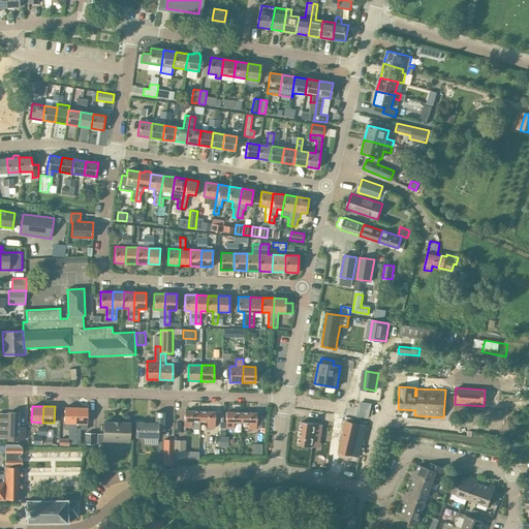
[(68,439),(59,438),(59,445),(68,445),(69,444),(74,444),(76,407),(65,407),(64,423),(63,423),(63,428),(65,430),(68,430),(68,439)]
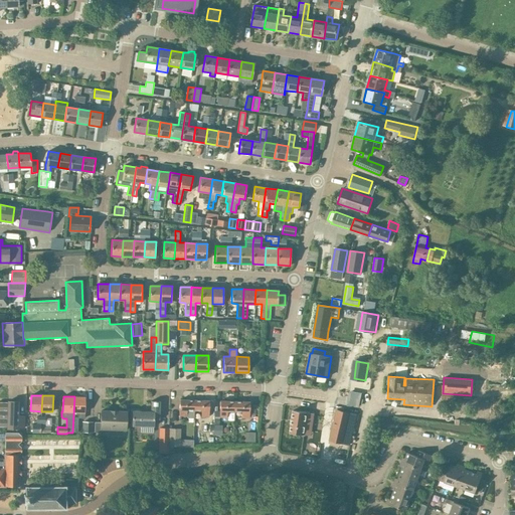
[(84,418),(84,412),(86,396),(74,396),(72,433),(77,433),(77,418),(84,418)]
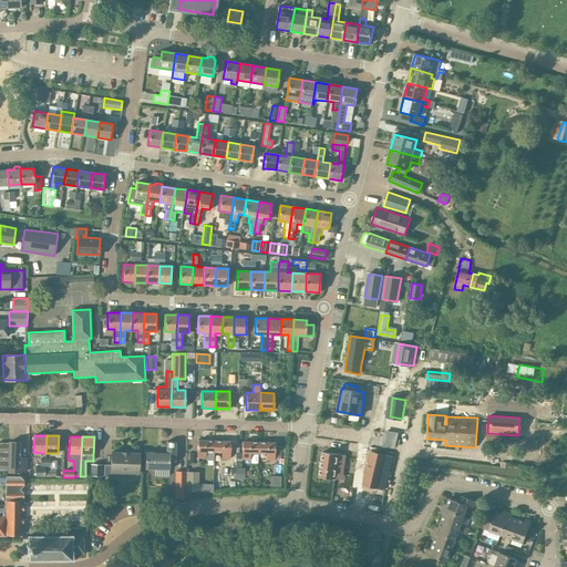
[(214,461),(214,452),(214,441),(198,440),(197,457),(205,457),(207,461),(214,461)]
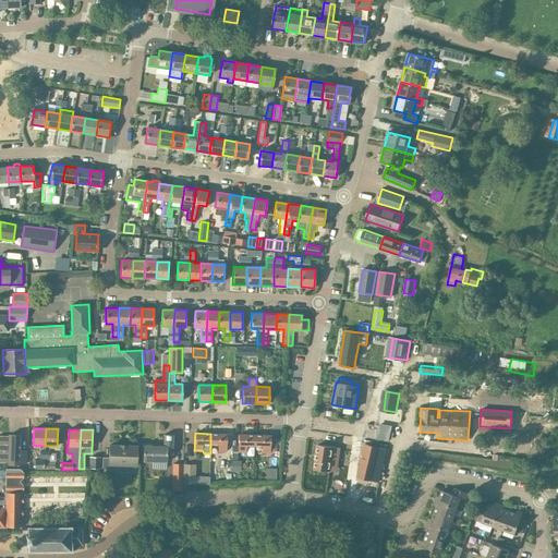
[(167,462),(167,455),(172,455),(173,435),(164,434),(164,446),(143,445),(143,461),(167,462)]
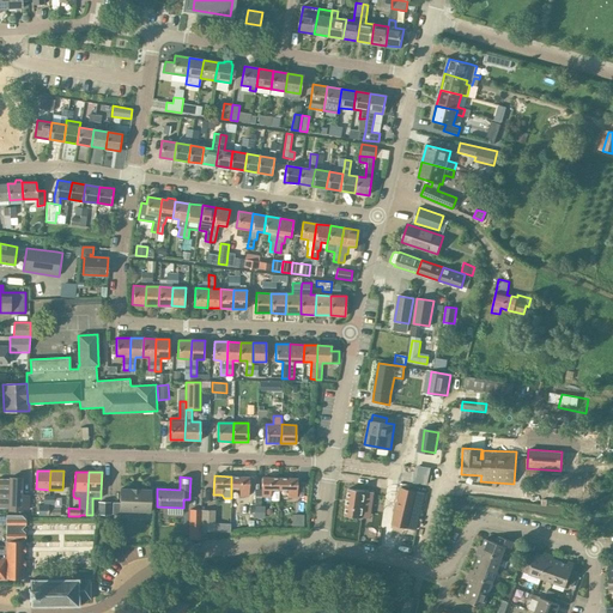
[(249,477),(231,477),(231,489),(240,489),(240,496),(249,496),(249,477)]
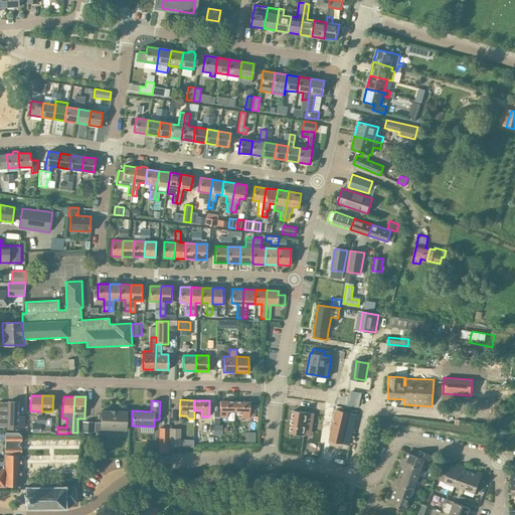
[(227,411),(234,411),(235,401),(220,400),(219,416),(227,417),(227,411)]
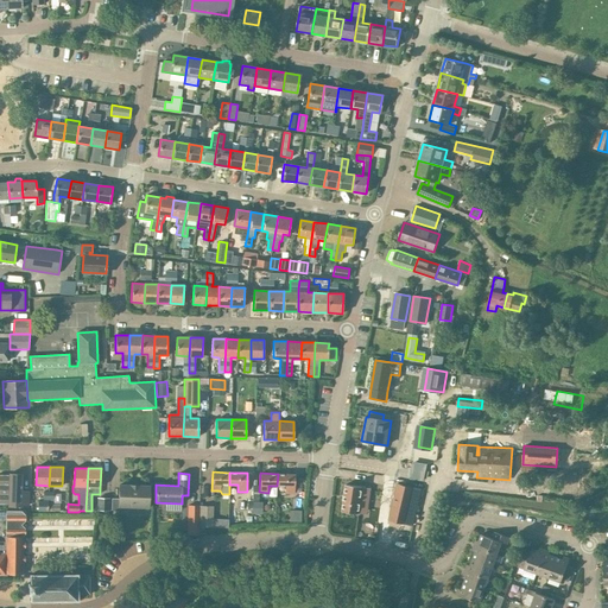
[(10,474),(10,475),(0,474),(0,504),(8,505),(8,506),(29,506),(29,491),(23,491),(23,474),(10,474)]
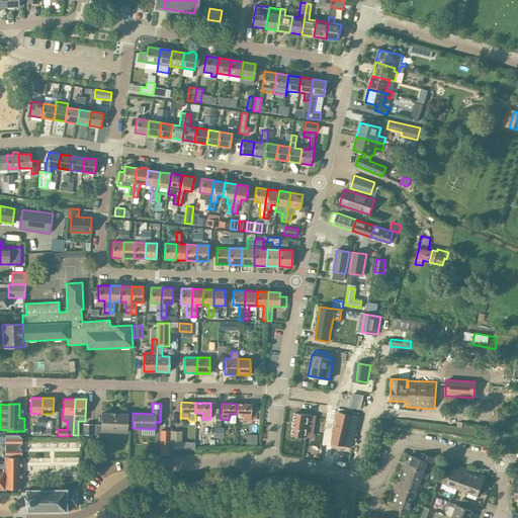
[(237,404),(236,414),(243,414),(243,420),(251,420),(251,404),(237,404)]
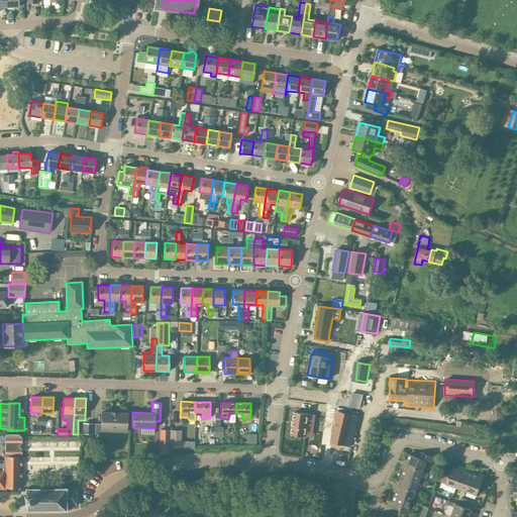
[(334,429),(331,441),(351,446),(358,416),(338,411),(335,424),(336,424),(336,425),(335,429),(334,429)]
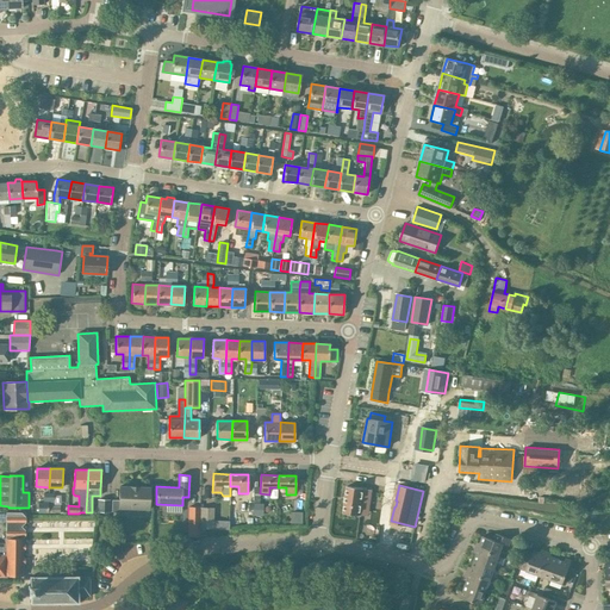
[(112,511),(119,512),(119,508),(130,508),(130,511),(138,511),(138,509),(149,509),(150,487),(119,486),(119,500),(112,499),(112,511)]
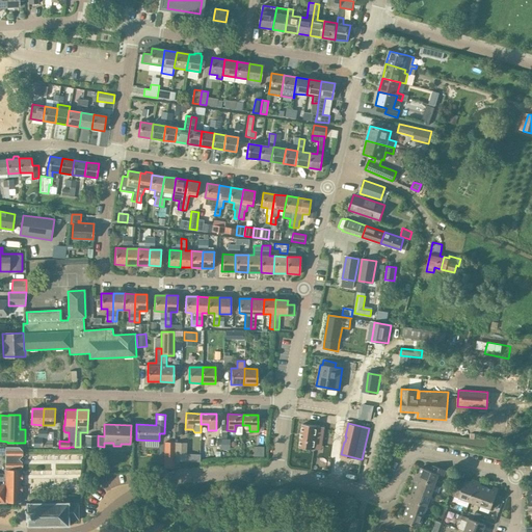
[(303,424),(300,447),(314,449),(316,434),(322,435),(323,427),(317,426),(303,424)]
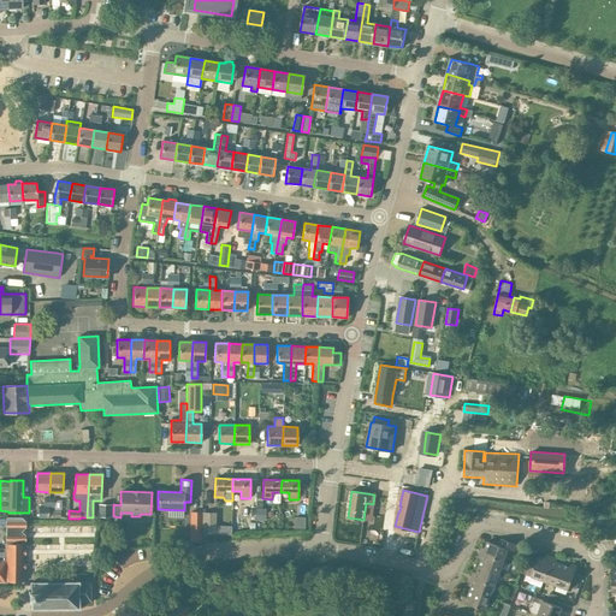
[(99,516),(110,517),(111,504),(99,504),(99,516)]
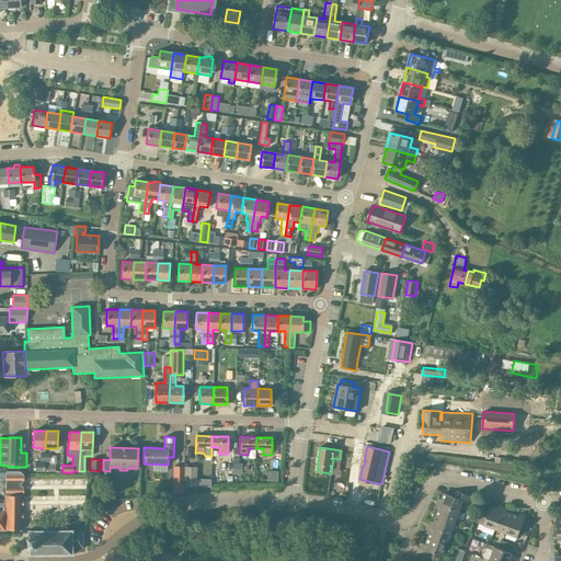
[(34,472),(44,472),(44,462),(35,462),(34,472)]
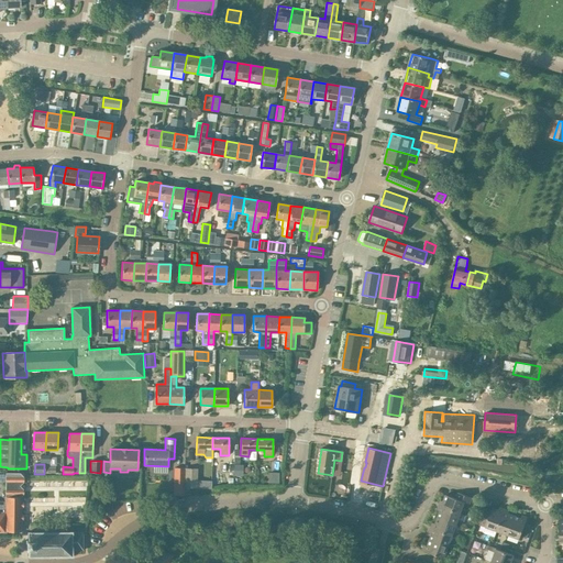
[(233,472),(233,476),(243,476),(243,464),(239,464),(234,464),(233,472)]
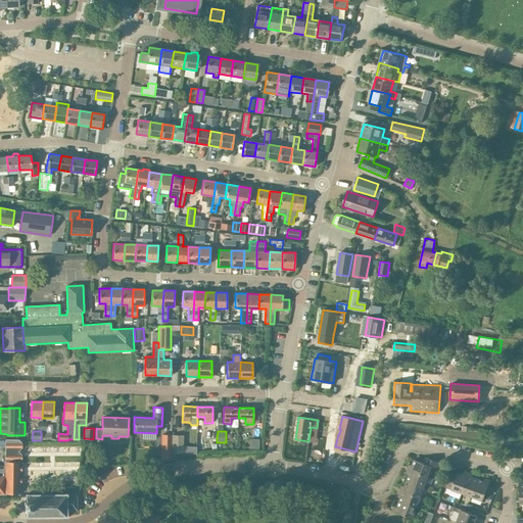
[(161,450),(161,459),(170,460),(170,452),(170,434),(161,434),(161,450)]
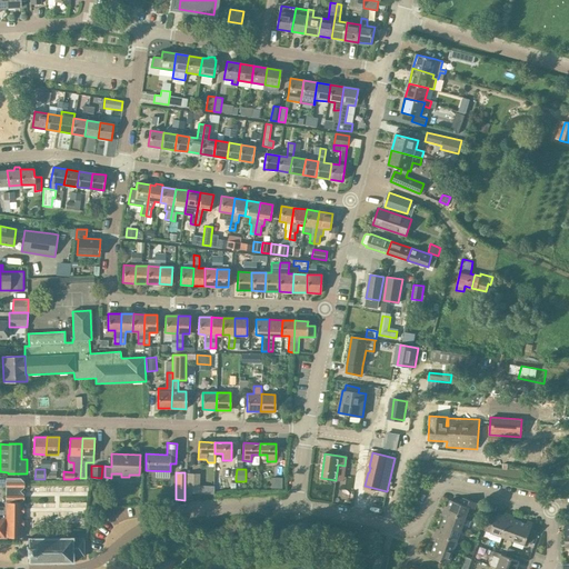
[(188,472),(187,492),(199,492),(199,485),(199,472),(188,472)]
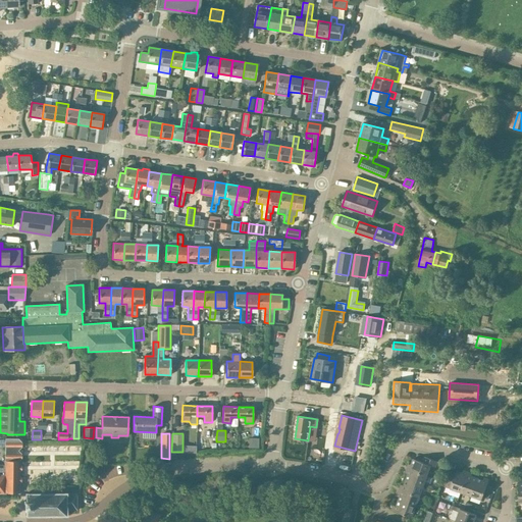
[(5,465),(5,492),(19,493),(19,482),(17,481),(21,477),(18,473),(21,470),(21,465),(18,462),(22,459),(22,454),(18,451),(22,447),(22,441),(18,438),(5,438),(5,465)]
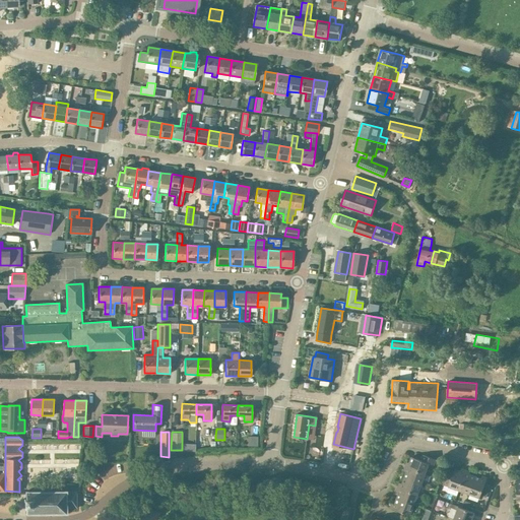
[(248,437),(248,446),(257,447),(258,437),(248,437)]
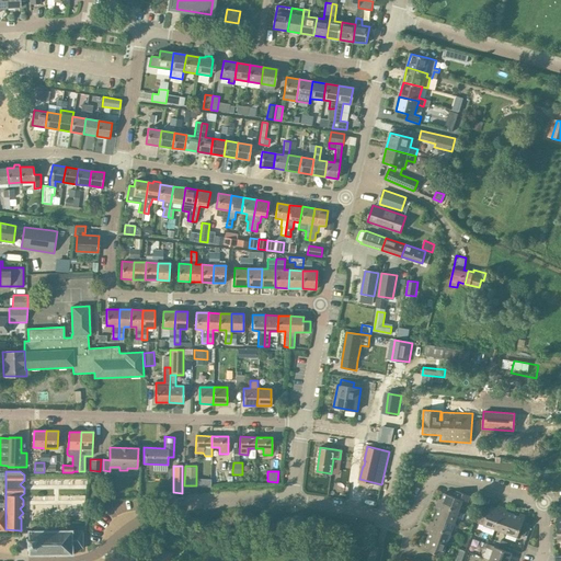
[(104,485),(95,491),(102,500),(110,494),(104,485)]
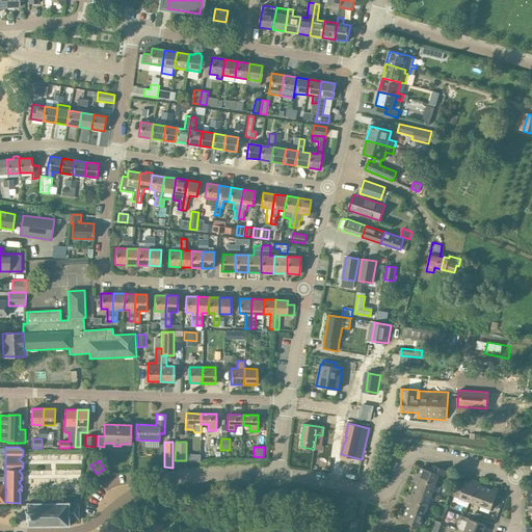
[(416,473),(415,478),(435,484),(439,474),(444,476),(446,470),(433,464),(431,471),(421,468),(419,473),(416,473)]
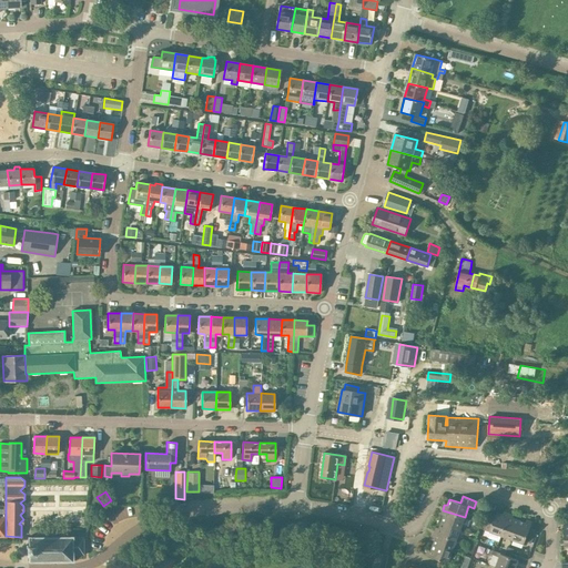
[(465,517),(443,510),(440,515),(443,516),(440,521),(460,528),(465,517)]
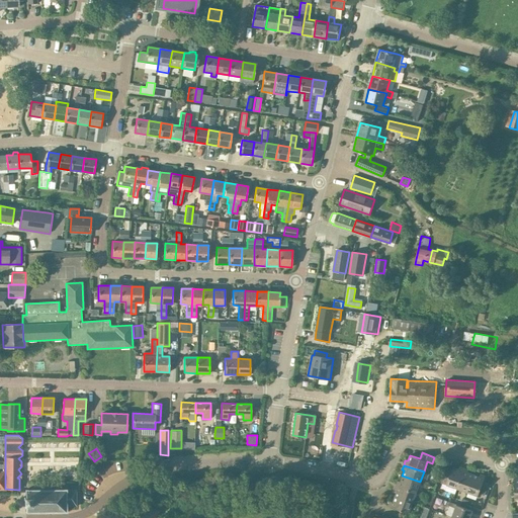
[(441,483),(446,485),(457,489),(464,468),(459,466),(459,468),(453,466),(452,469),(446,467),(441,483)]
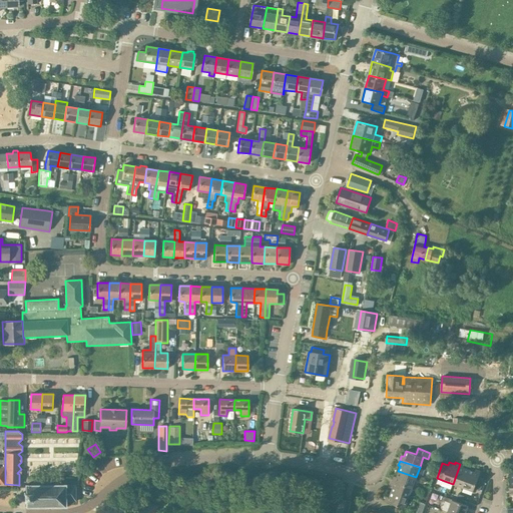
[(463,487),(469,470),(464,468),(464,465),(460,464),(453,484),(463,487)]
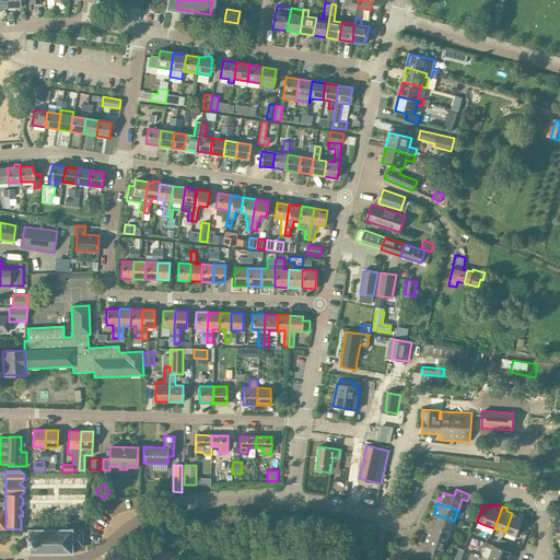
[(512,513),(505,532),(516,536),(517,534),(524,536),(528,522),(523,520),(524,514),(520,513),(518,515),(512,513)]
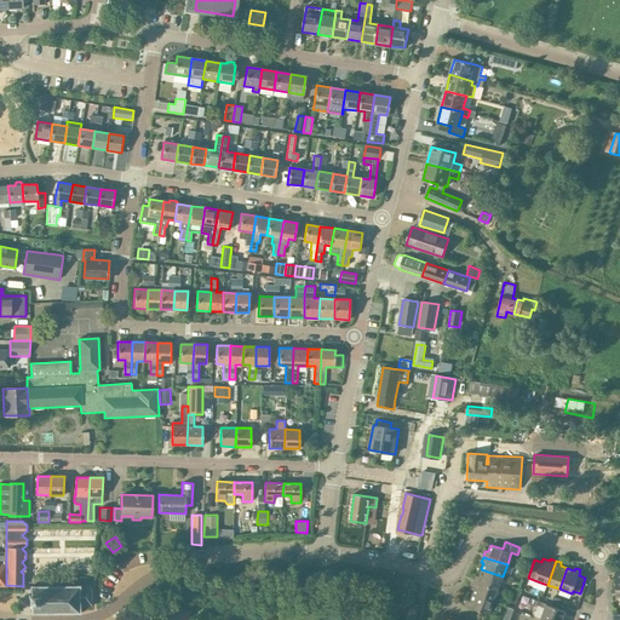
[(476,575),(474,581),(498,590),(503,577),(481,569),(478,577),(476,575)]
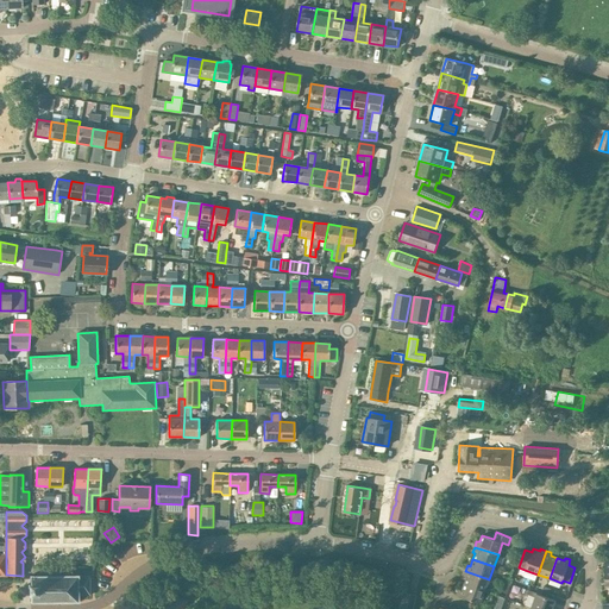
[(489,579),(465,571),(464,576),(466,577),(464,584),(485,591),(489,579)]
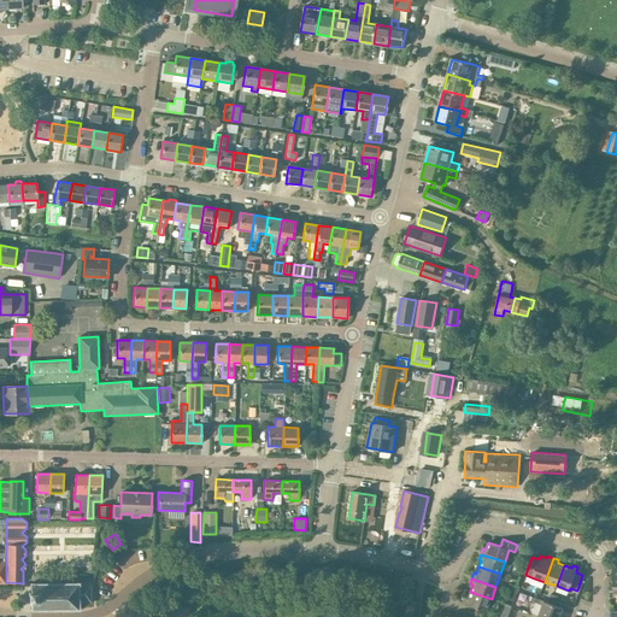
[(30,609),(30,610),(77,610),(80,610),(80,607),(78,607),(78,603),(90,603),(90,583),(78,583),(78,582),(77,582),(33,583),(31,583),(31,592),(29,592),(29,601),(31,601),(31,609),(30,609)]
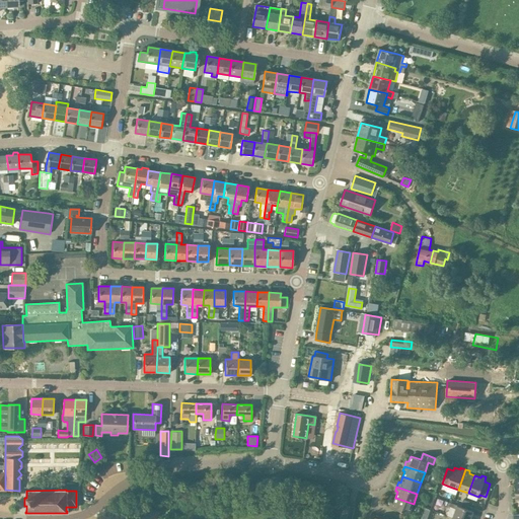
[(410,514),(414,504),(395,498),(393,503),(391,502),(389,507),(410,514)]
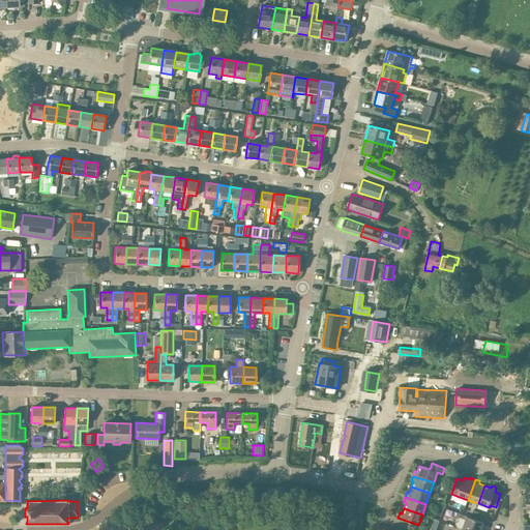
[(458,517),(466,520),(463,529),(466,529),(480,529),(483,522),(459,513),(458,517)]
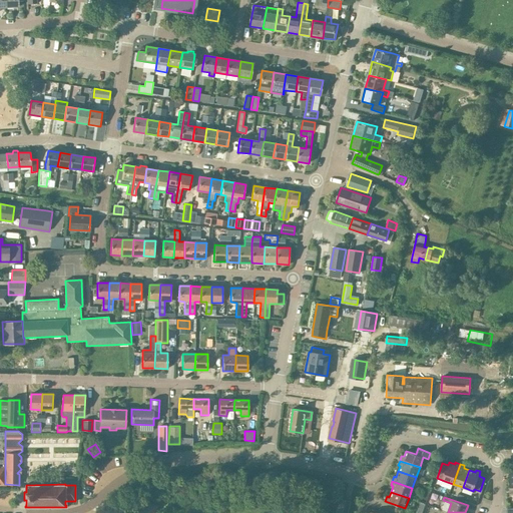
[(337,512),(347,512),(351,501),(341,499),(337,512)]
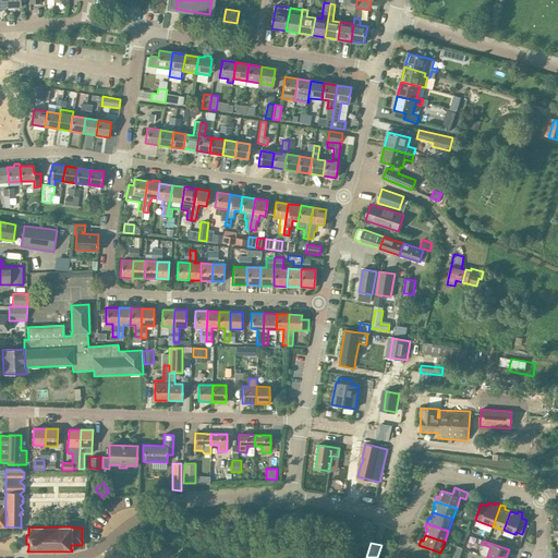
[(451,557),(459,557),(463,548),(457,546),(451,557)]
